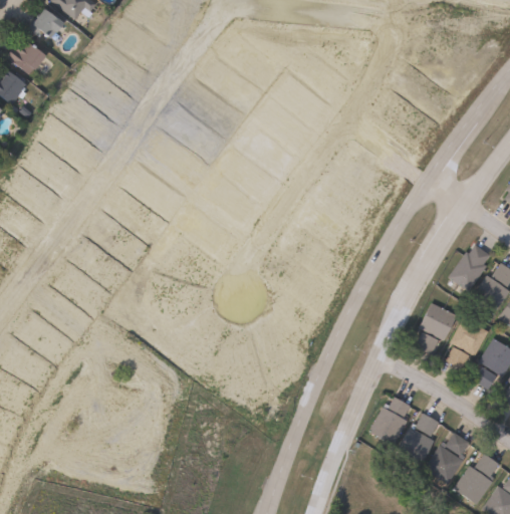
[(97,0),(101,3),(95,11),(89,7),(80,20),(55,0),(97,0)]
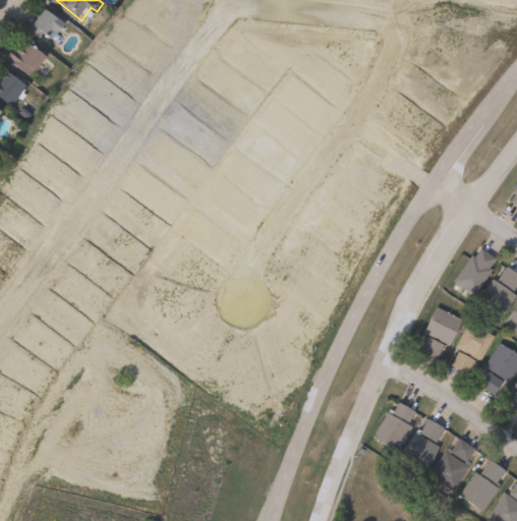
[(73,22),(65,33),(62,31),(57,38),(49,32),(45,37),(34,29),(39,22),(42,24),(53,8),(73,22)]
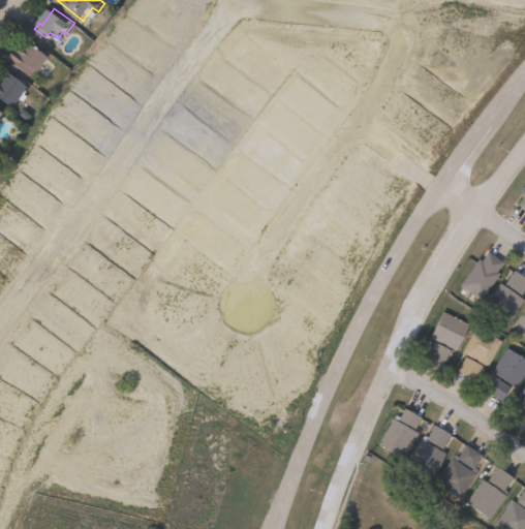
[(36,42),(56,57),(44,73),(40,70),(35,76),(11,58),(19,48),(23,52),(27,45),(31,49),(36,42)]
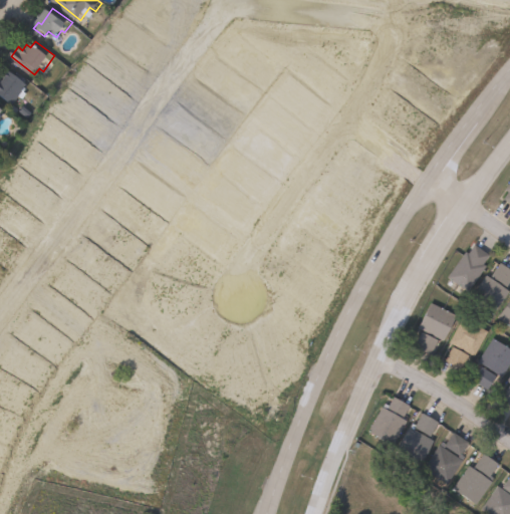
[(12,67),(32,84),(16,104),(0,90),(0,75),(6,80),(8,77),(5,75),(12,67)]
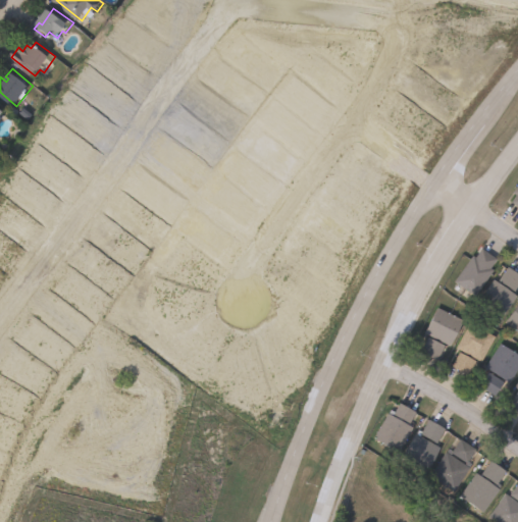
[(0,102),(10,111),(3,119),(4,121),(0,125),(0,102)]
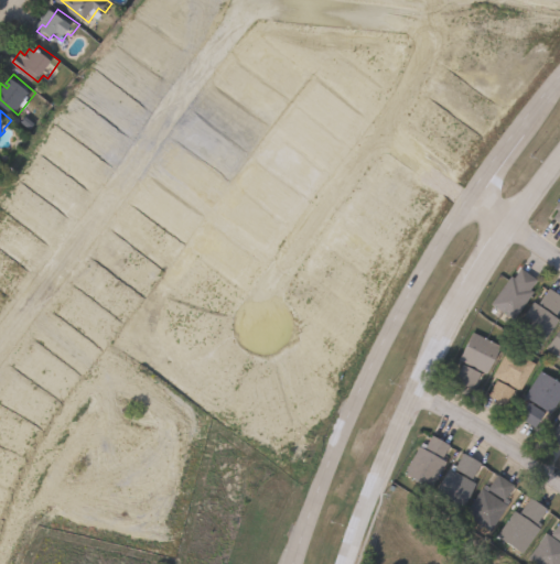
[(521,268),(538,280),(531,289),(534,291),(513,320),(491,304),(512,274),(515,277),(521,268)]
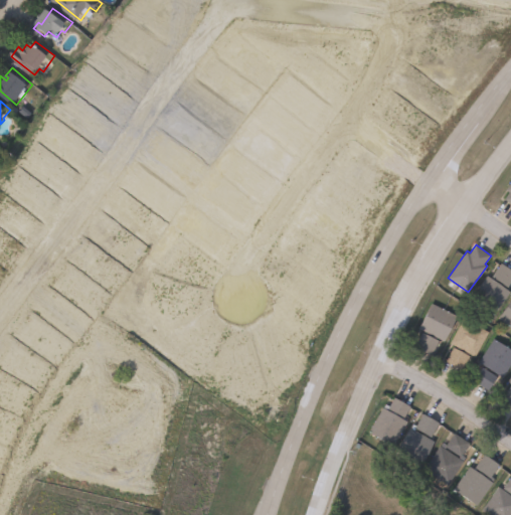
[(510,282),(506,289),(510,292),(494,315),(471,298),(487,275),(491,278),(502,263),(510,269),(510,282)]
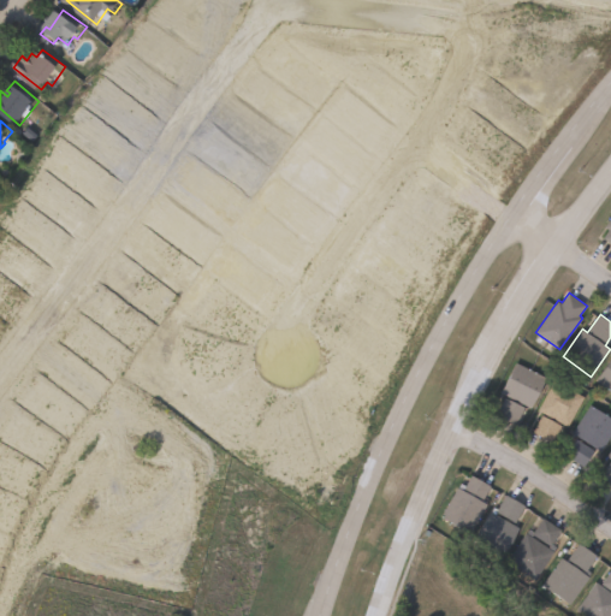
[(610,390),(595,380),(610,360),(610,390)]
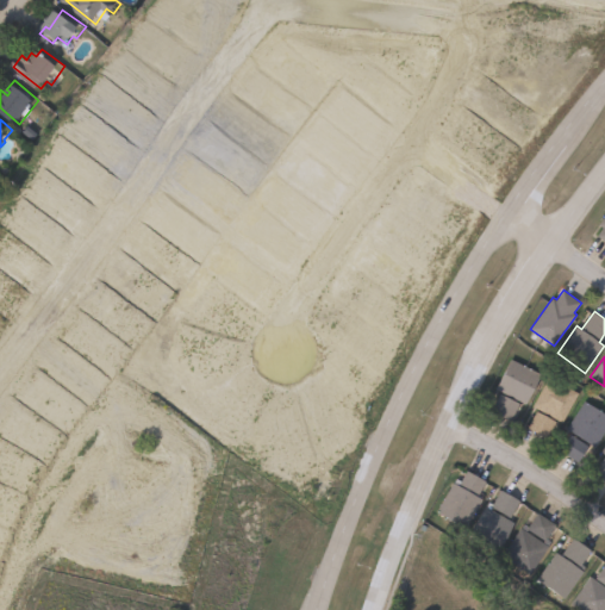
[(541,374),(526,404),(496,388),(511,359),(541,374)]
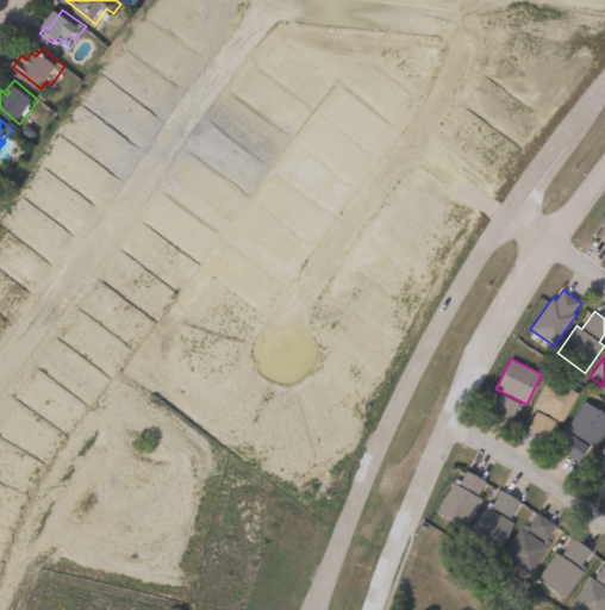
[(579,393),(563,423),(534,406),(550,377),(579,393)]
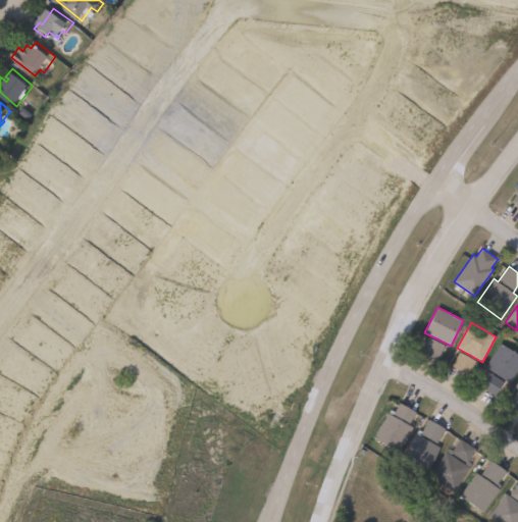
[(446,346),(438,360),(421,351),(428,337),(446,346)]
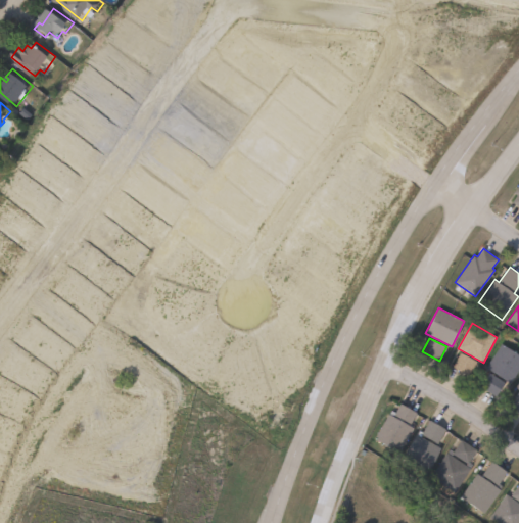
[(518,371),(511,383),(487,368),(503,344),(518,354),(518,371)]
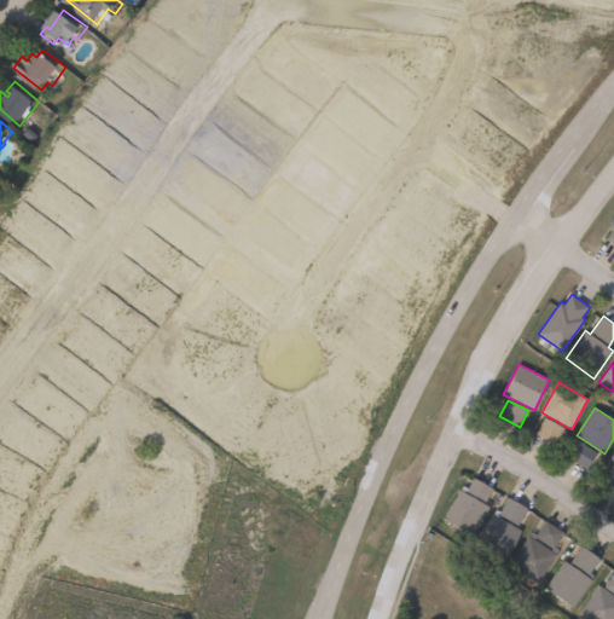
[(565,428),(556,445),(537,434),(545,417),(565,428)]
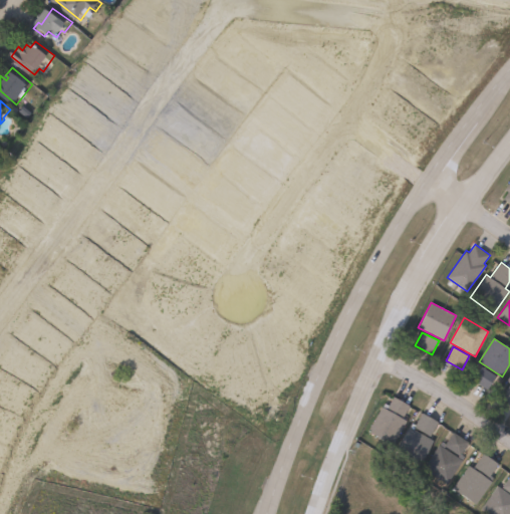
[(496,376),(488,389),(473,379),(482,366),(496,376)]
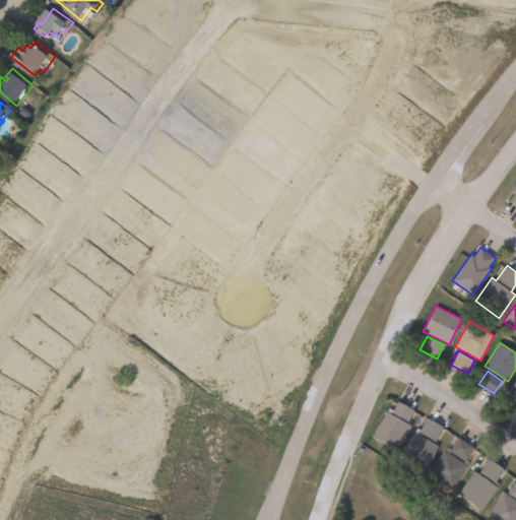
[(515,410),(506,403),(515,391),(515,410)]
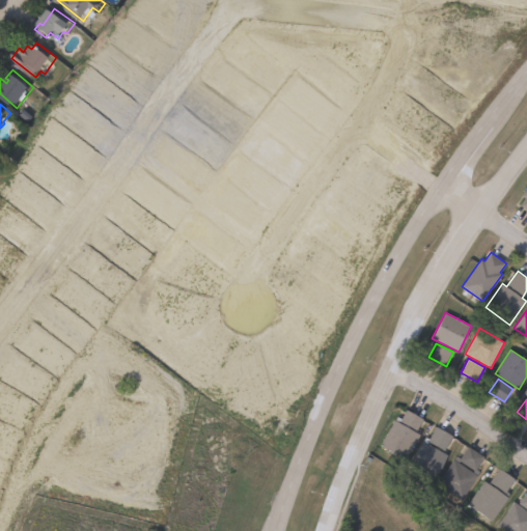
[(423,419),(418,428),(421,429),(419,435),(406,459),(381,446),(395,420),(396,421),(398,417),(401,419),(407,410),(423,419)]
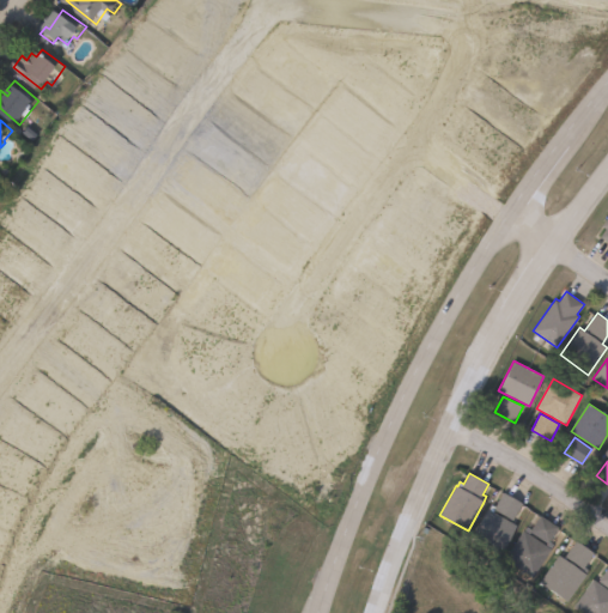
[(522,504),(514,519),(520,521),(500,554),(470,539),(487,509),(488,510),(491,504),(496,508),(504,493),(522,504)]
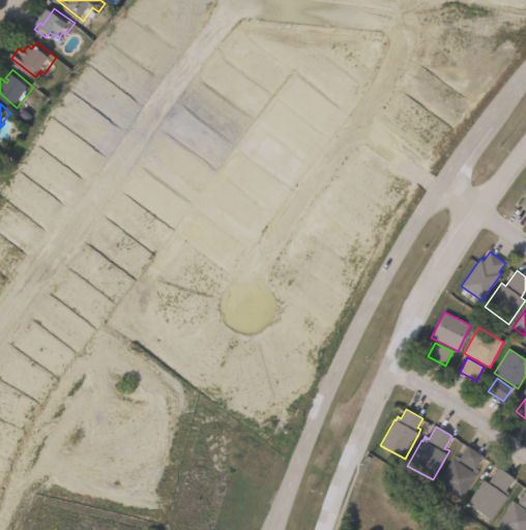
[(483,457),(475,468),(478,470),(475,474),(477,475),(461,499),(437,483),(454,459),(456,455),(460,459),(468,446),(483,457)]
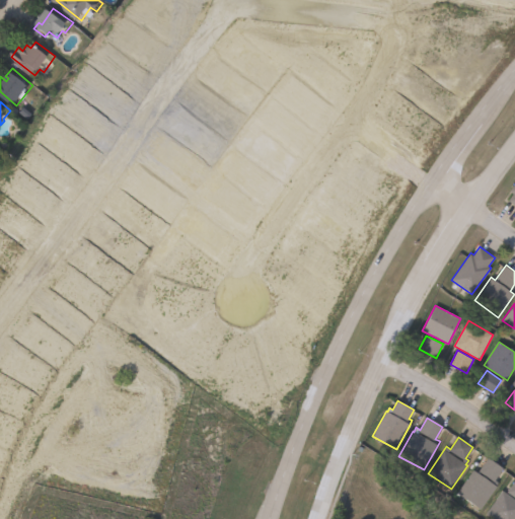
[(503,469),(496,480),(499,483),(480,509),(457,494),(474,470),(477,467),(480,469),(488,458),(503,469)]
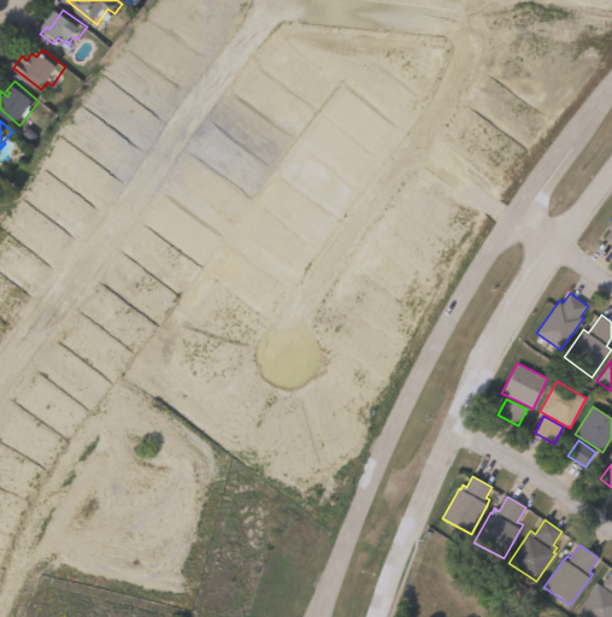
[(611,616),(586,616),(578,611),(598,583),(601,580),(605,582),(611,574),(611,616)]
